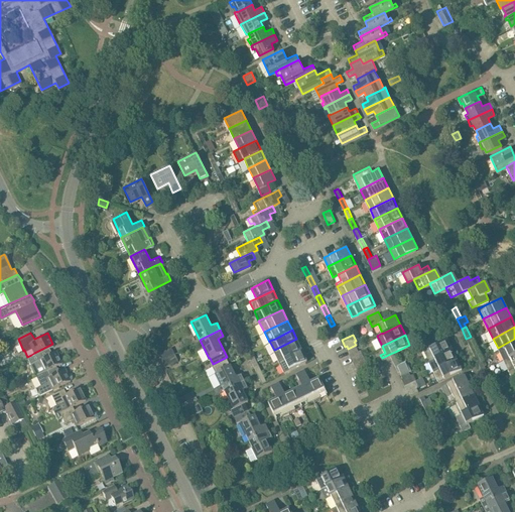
[(471,337),(466,339),(471,349),(476,347),(471,337)]
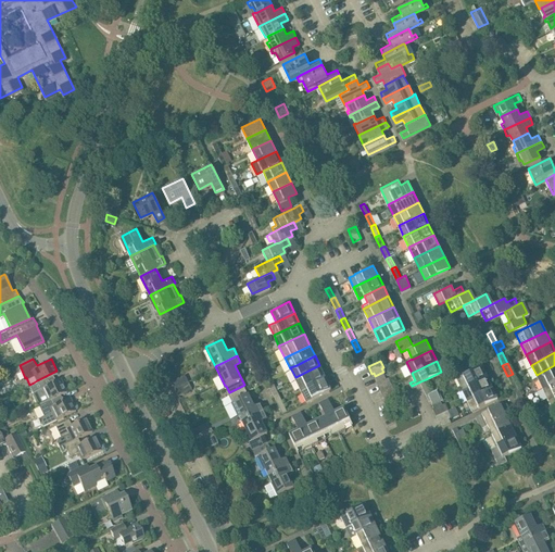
[(453,371),(461,388),(486,375),(480,364),(463,373),(459,367),(453,371)]
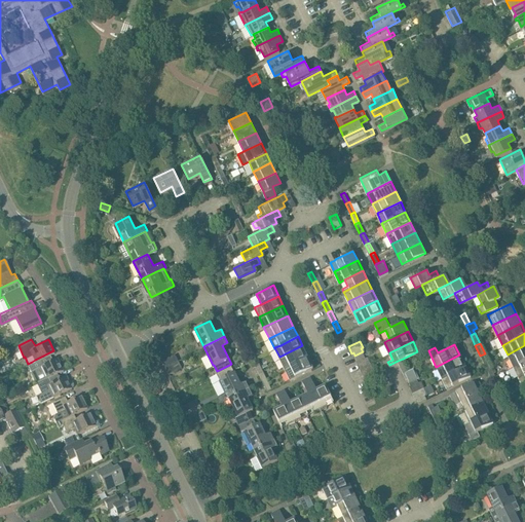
[(302,345),(279,357),(285,367),(307,356),(302,345)]
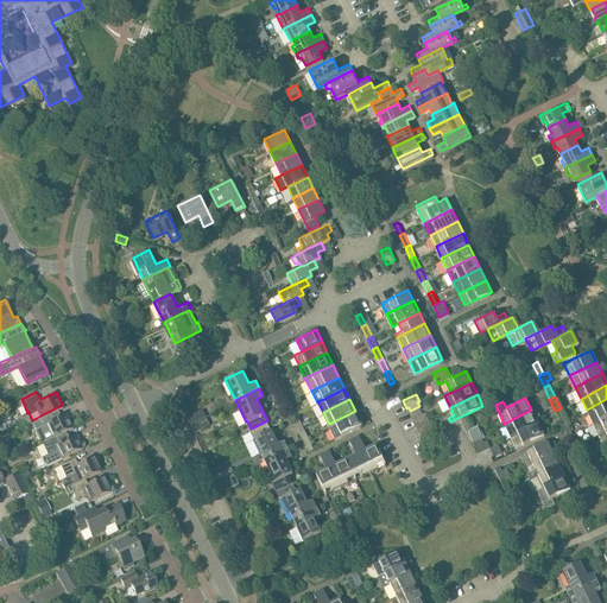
[(592,423),(606,414),(606,399),(587,410),(592,423)]
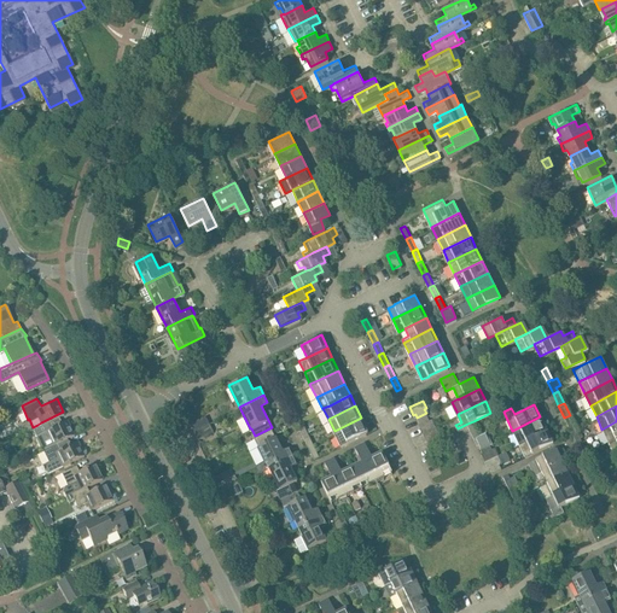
[(426,413),(417,418),(419,422),(418,422),(421,431),(435,425),(431,416),(429,418),(426,413)]
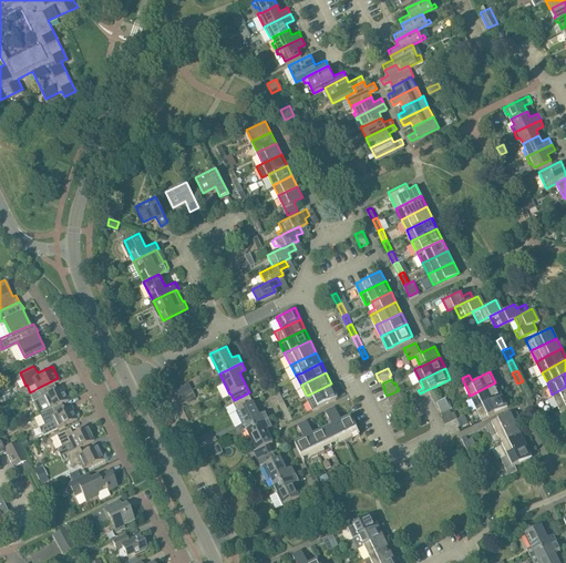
[(175,387),(178,393),(192,387),(188,380),(175,387)]
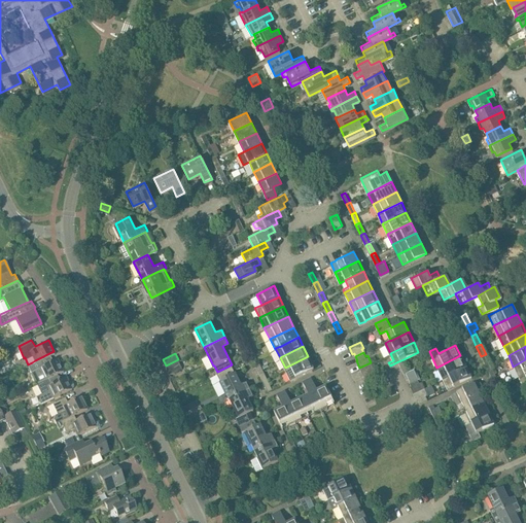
[(486,354),(481,356),(486,367),(490,364),(486,354)]
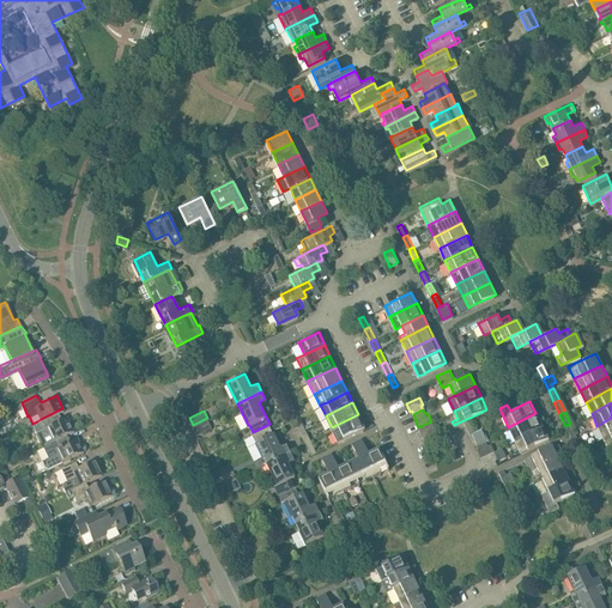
[(508,427),(514,438),(541,425),(544,424),(540,418),(538,419),(535,413),(508,427)]
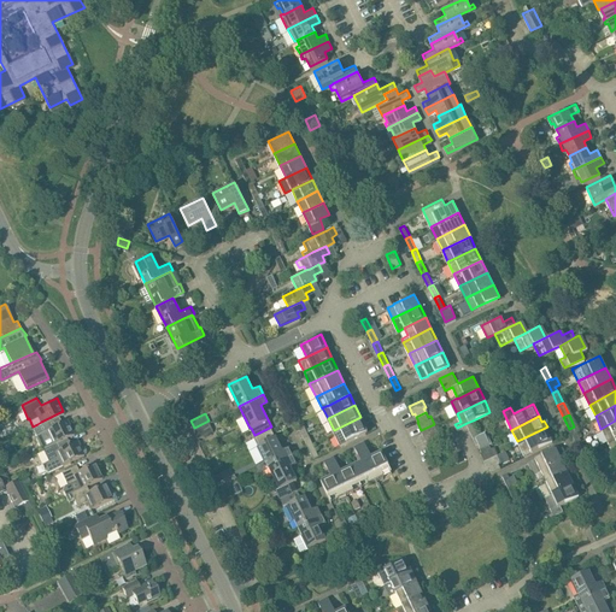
[(340,442),(346,439),(367,429),(361,417),(334,430),(340,442)]
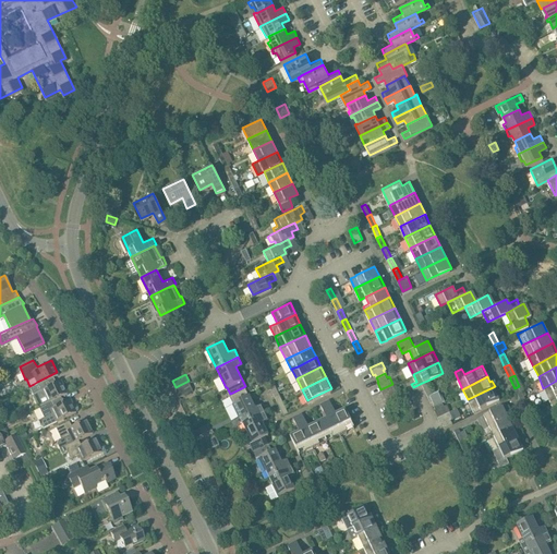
[(34,384),(29,386),(32,392),(32,394),(37,405),(38,405),(47,400),(51,398),(58,395),(67,390),(60,378),(56,381),(46,385),(43,380),(37,382),(34,384)]
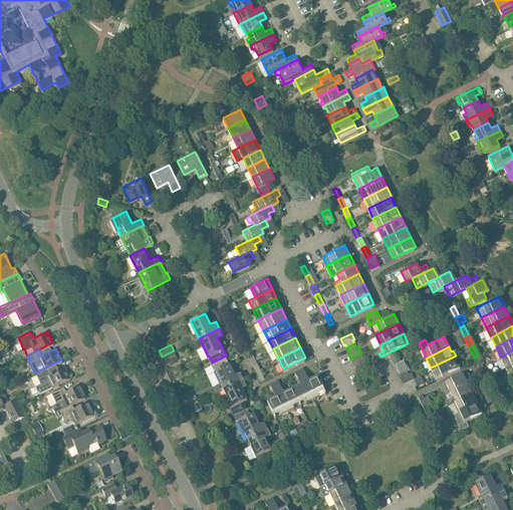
[(174,350),(162,356),(166,363),(178,357),(174,350)]
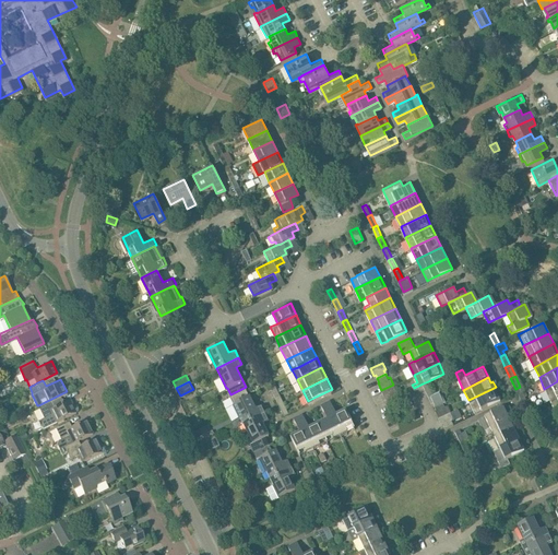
[(428,381),(423,384),(431,402),(432,401),(435,404),(444,399),(440,389),(434,392),(428,381)]
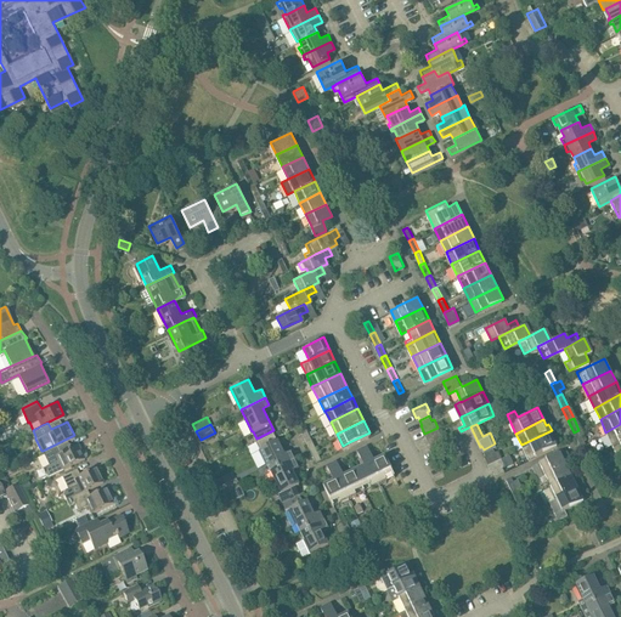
[(611,443),(620,439),(620,424),(605,432),(611,443)]
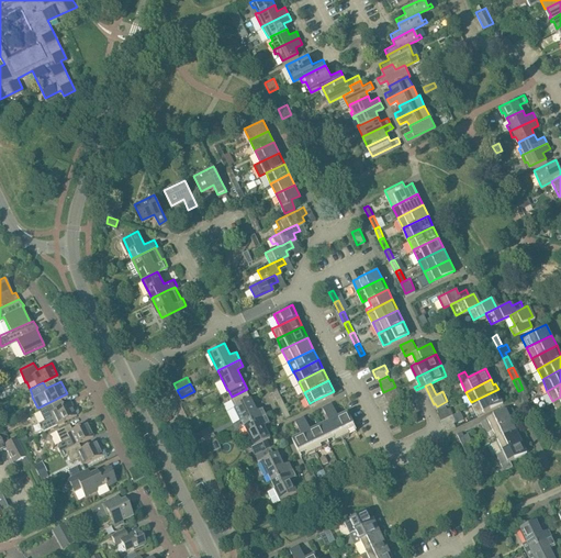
[(399,393),(395,387),(383,392),(386,399),(388,399),(390,402),(397,398),(396,394),(399,393)]
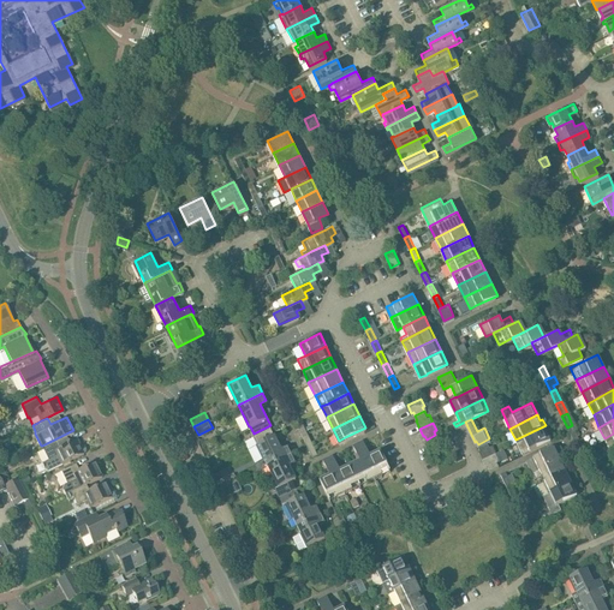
[(567,428),(573,440),(578,437),(576,432),(579,431),(576,424),(572,425),(567,428)]
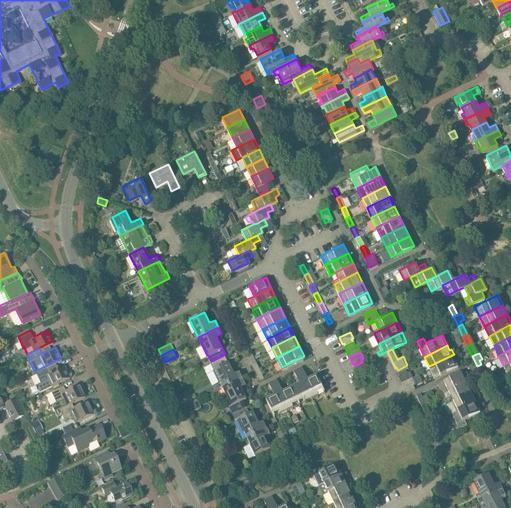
[(213,368),(222,386),(242,376),(239,369),(233,372),(225,354),(211,361),(214,368),(213,368)]
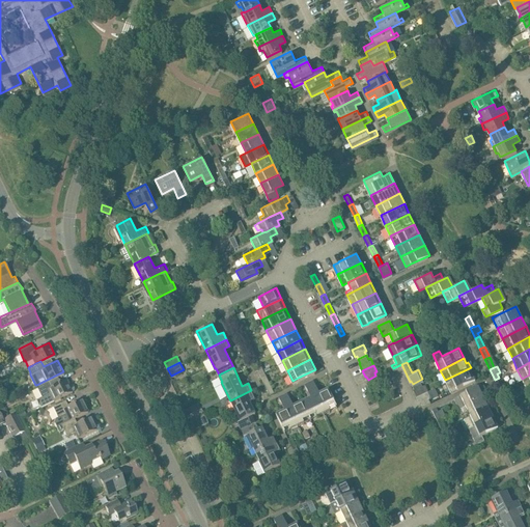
[(474,379),(469,368),(445,380),(450,390),(474,379)]
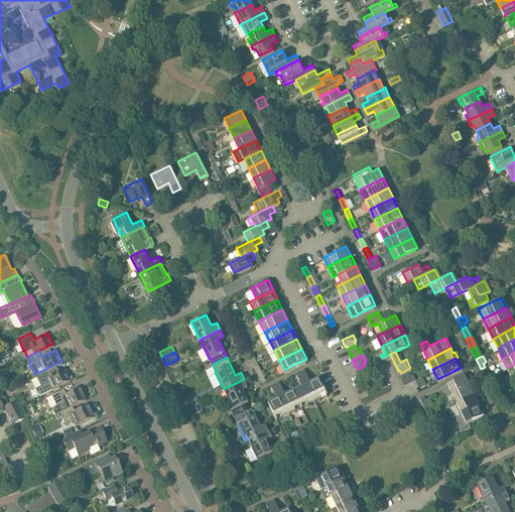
[(43,370),(35,374),(39,383),(37,384),(37,390),(39,394),(51,388),(70,379),(70,378),(71,377),(72,375),(70,372),(68,370),(67,371),(65,367),(57,370),(56,368),(54,367),(53,365),(47,368),(43,370)]
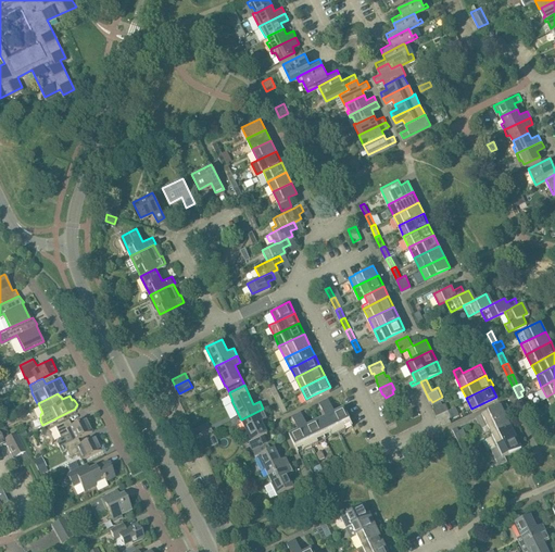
[(327,396),(323,398),(339,430),(352,424),(343,405),(333,410),(327,396)]
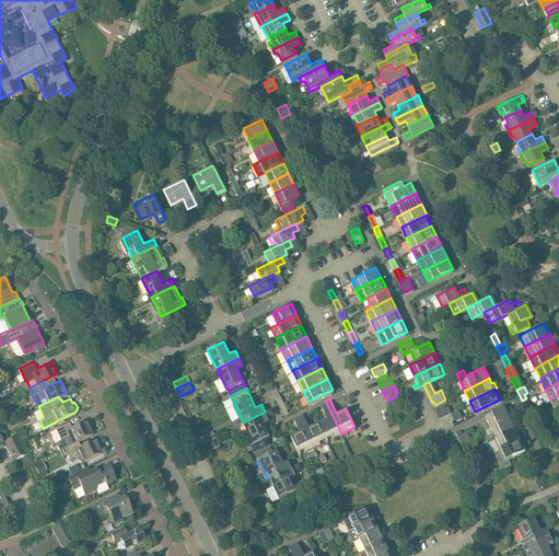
[(528,403),(526,398),(522,401),(527,412),(534,408),(531,402),(528,403)]
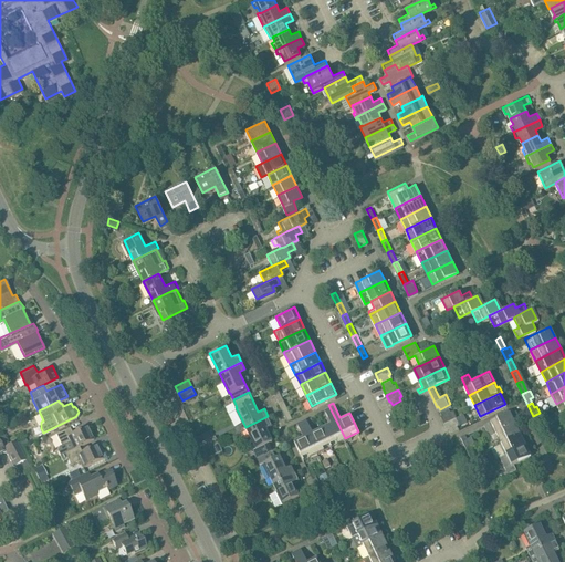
[(440,415),(443,420),(456,415),(452,408),(450,409),(449,406),(451,405),(450,404),(440,409),(442,414),(440,415)]
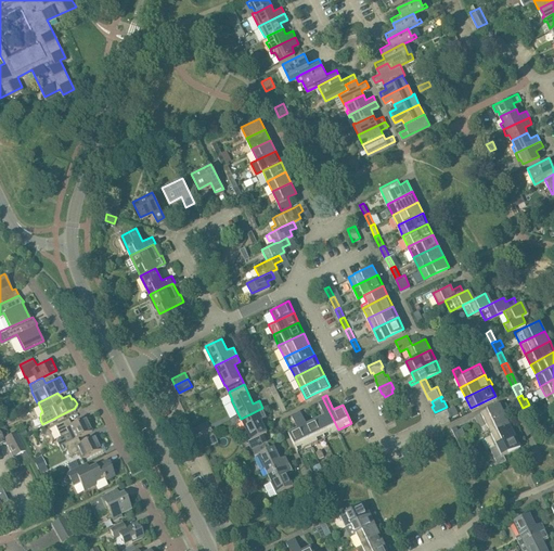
[(324,436),(338,430),(322,397),(318,399),(324,413),(316,418),(324,436)]
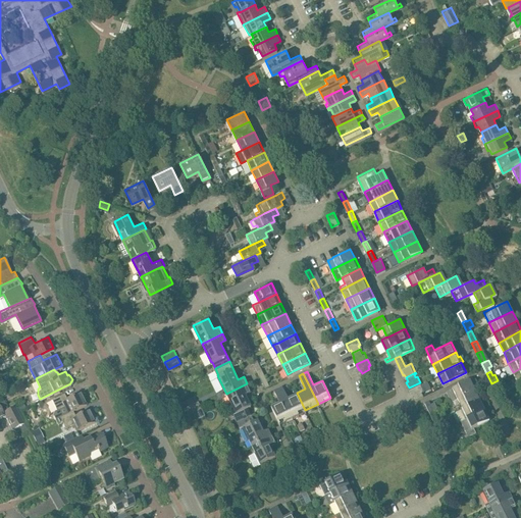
[(445,390),(451,400),(473,389),(468,378),(445,390)]
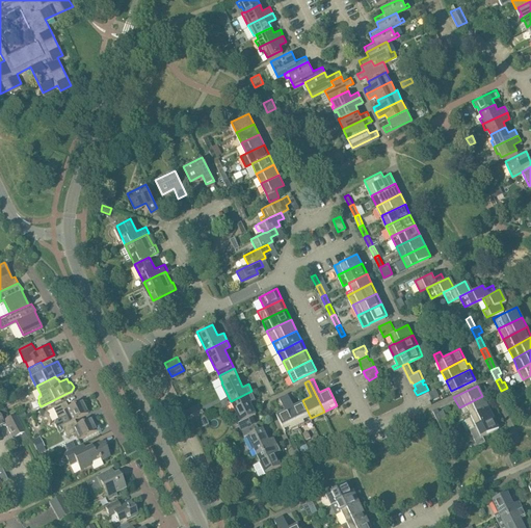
[(510,394),(507,388),(501,391),(504,398),(509,396),(508,395),(510,394)]
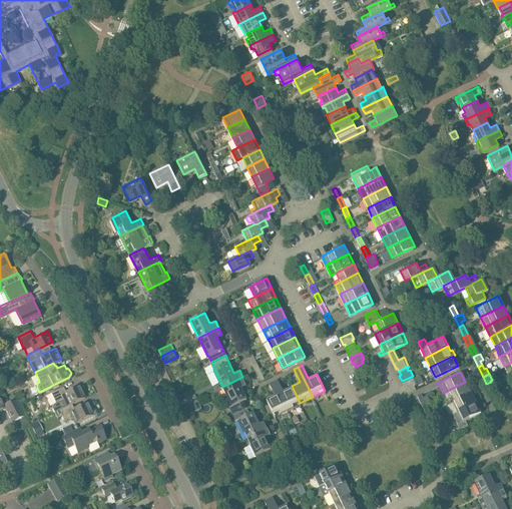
[(416,383),(413,376),(402,381),(406,388),(407,388),(409,391),(416,387),(414,384),(416,383)]
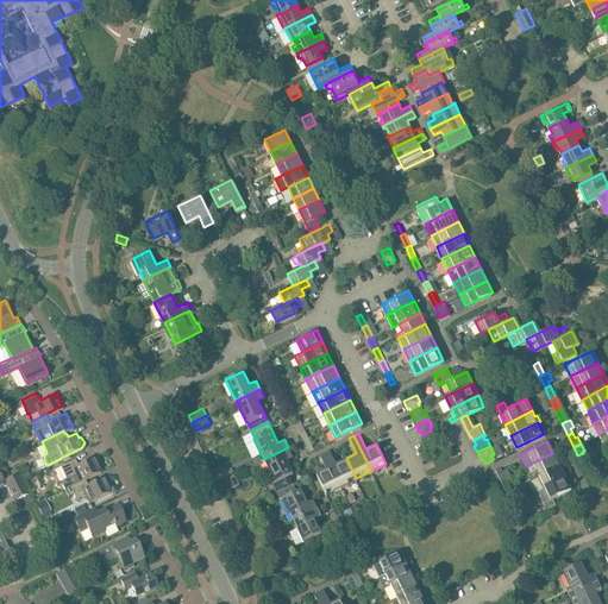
[(292,455),(288,447),(264,459),(274,479),(270,480),(275,490),(293,482),(289,473),(292,472),(286,458),(292,455)]
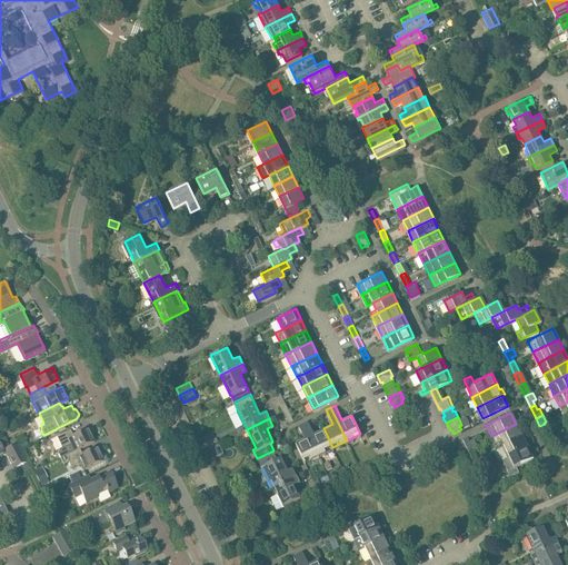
[(307,418),(302,420),(318,454),(332,447),(324,428),(314,433),(307,418)]
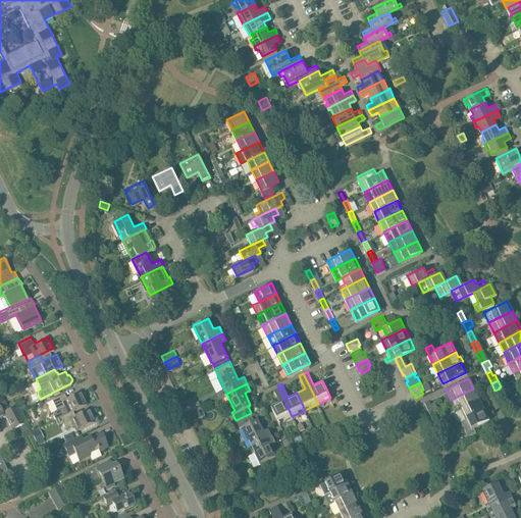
[(279,422),(292,416),(277,385),(272,387),(279,401),(271,405),(279,422)]
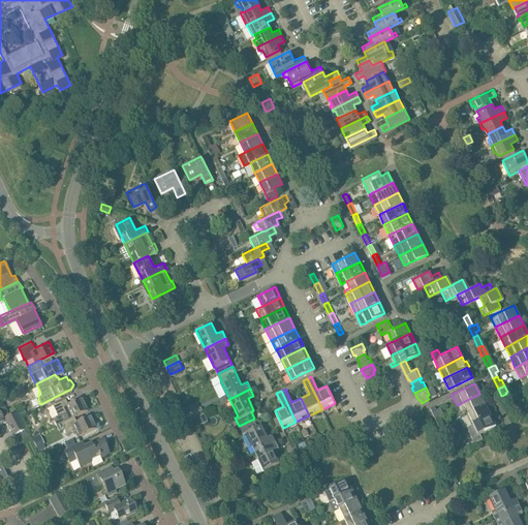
[(479,394),(457,405),(459,409),(464,407),(467,412),(485,404),(479,394)]
